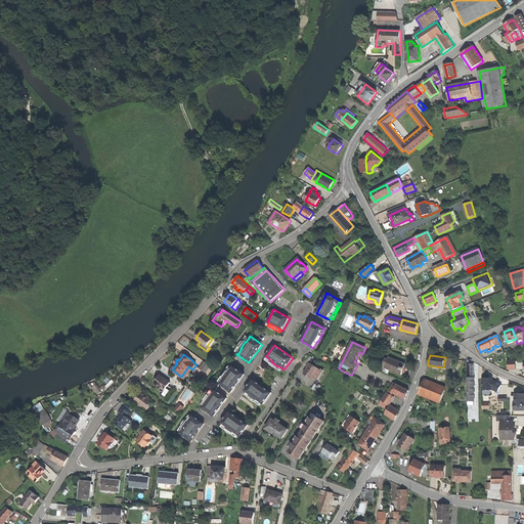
[(281,370),(282,368),(277,365),(277,366),(274,364),(271,361),(272,361),(267,357),(266,359),(281,370)]
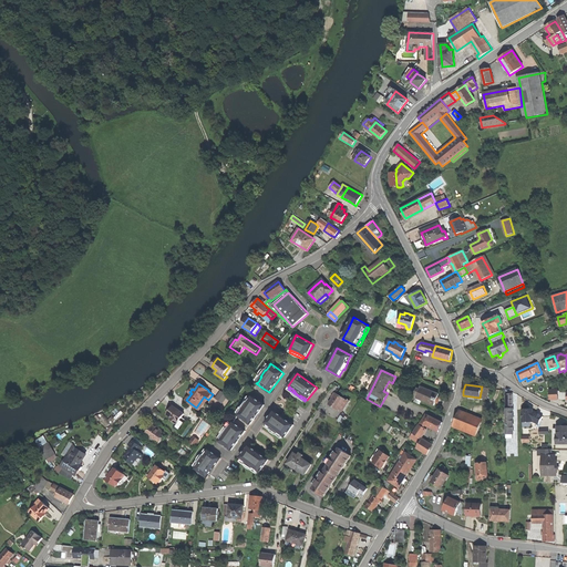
[(439,394),(421,387),(420,390),(416,388),(414,394),(418,395),(416,398),(415,402),(420,404),(421,400),(434,405),(435,402),(437,403),(440,399),(437,398),(439,394)]
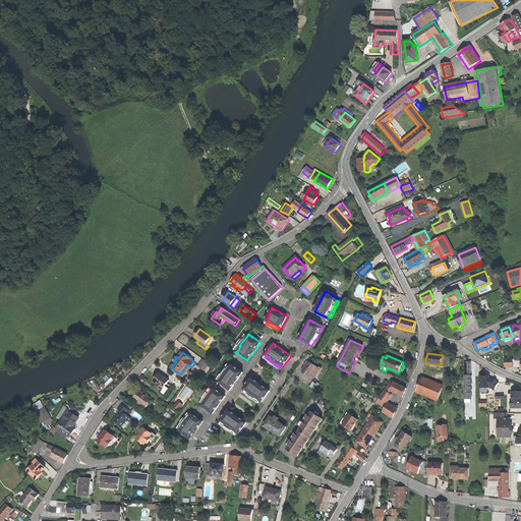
[(513,358),(505,358),(505,366),(513,366),(513,360),(513,358)]
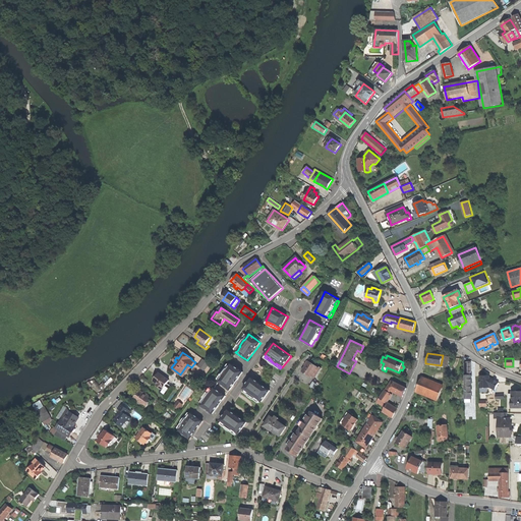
[(307,372),(311,375),(317,366),(309,361),(308,362),(307,361),(305,365),(306,366),(303,370),(307,372)]
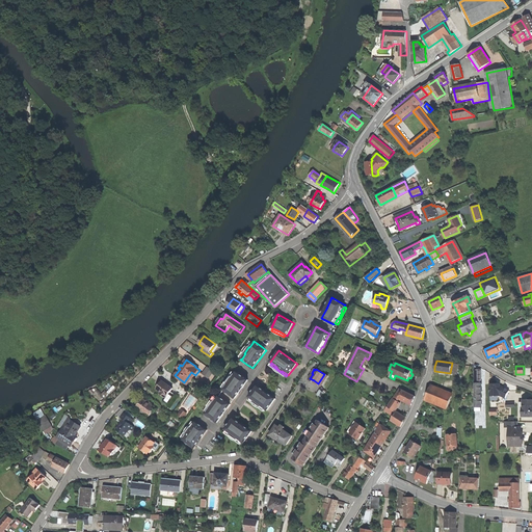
[(193,378),(195,375),(191,372),(184,382),(187,384),(192,377),(193,378)]
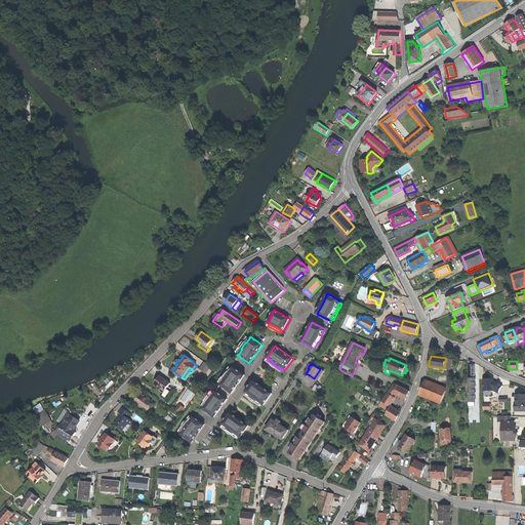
[(220,385),(232,393),(245,375),(239,371),(234,367),(229,373),(229,372),(224,378),(225,378),(220,385)]
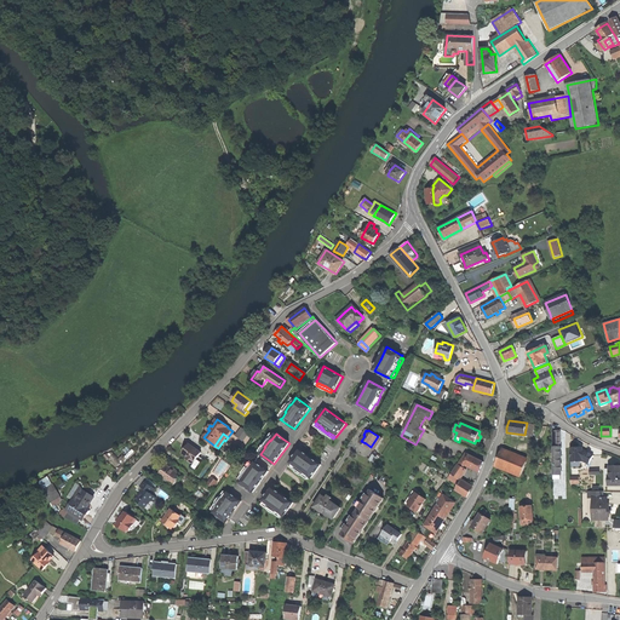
[(195,461),(199,464),(202,459),(200,457),(202,453),(190,443),(187,448),(183,453),(188,457),(190,458),(189,460),(194,464),(195,461)]
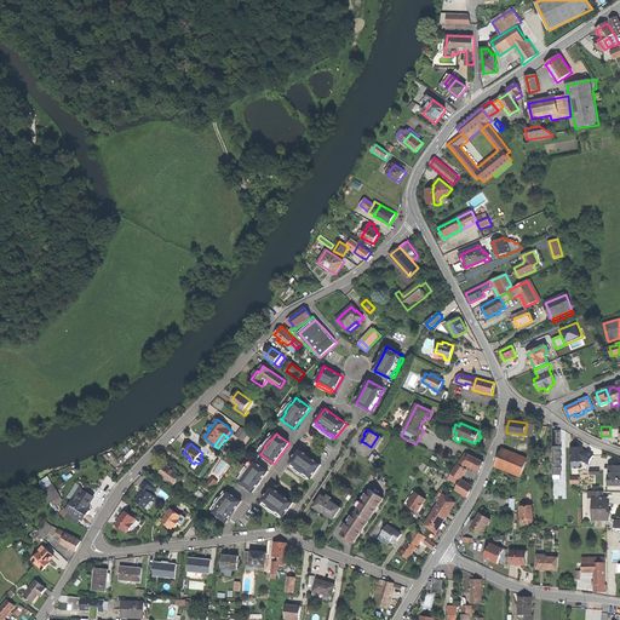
[(583,461),(589,464),(593,455),(583,449),(583,447),(570,447),(572,461),(583,461)]
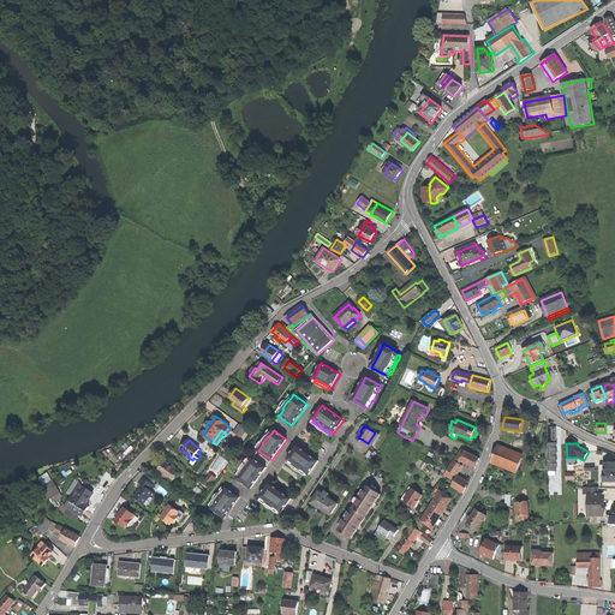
[(513,471),(517,472),(524,455),(512,451),(497,445),(491,463),(513,471)]
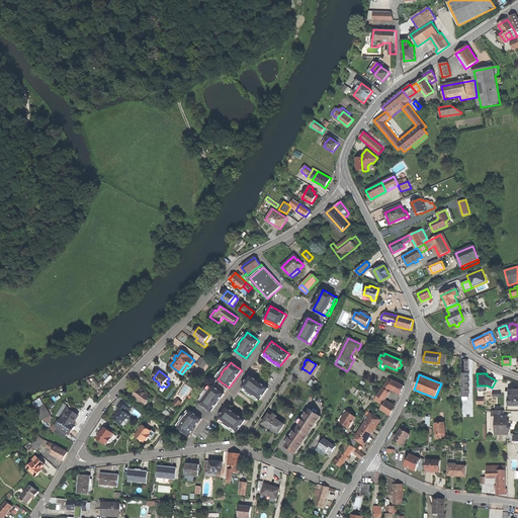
[(269,389),(251,375),(243,386),(244,387),(249,392),(248,392),(252,395),(254,397),(255,396),(259,399),(261,400),(269,389)]
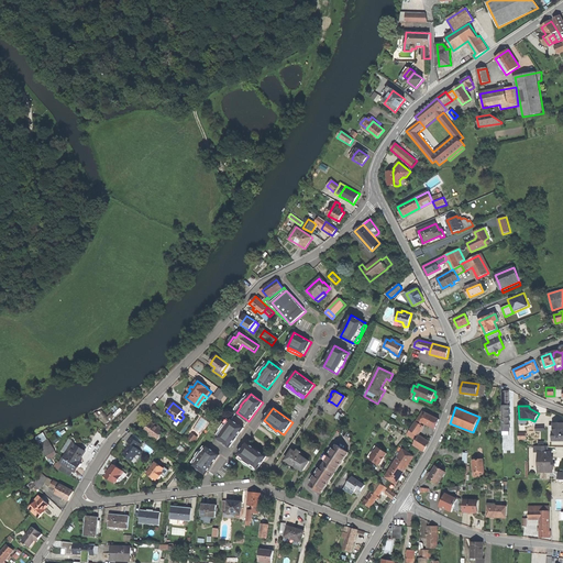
[(438,424),(440,420),(427,412),(423,411),(417,422),(417,421),(407,435),(416,440),(414,445),(424,452),(430,442),(418,434),(423,427),(420,424),(421,422),(437,429),(438,424)]
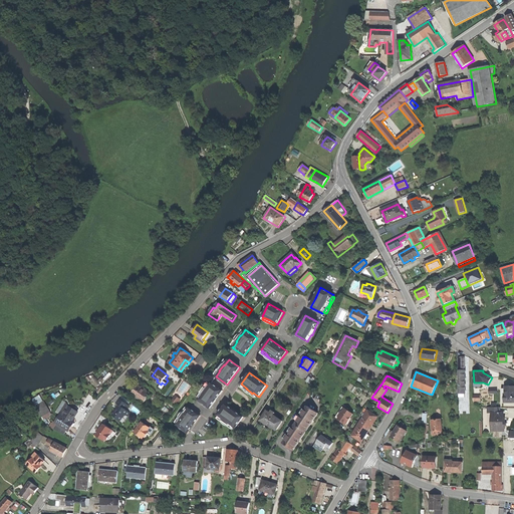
[(227,384),(216,376),(212,382),(223,391),(227,384)]
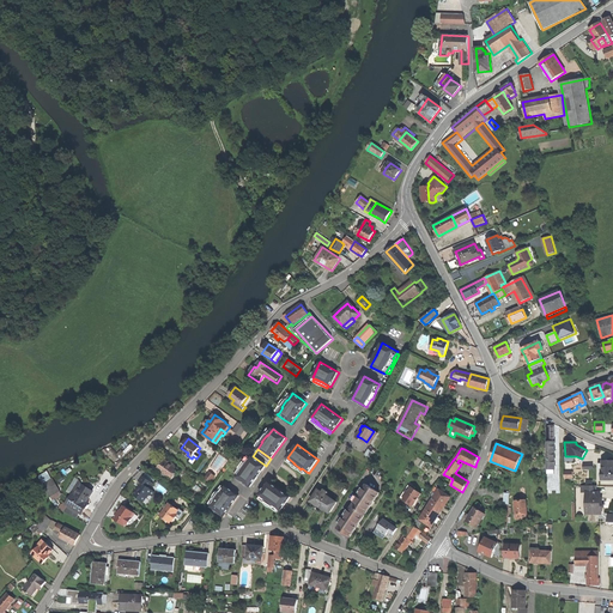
[(266,466),(253,456),(248,463),(247,462),(242,469),(242,471),(237,478),(244,483),(250,487),(266,466)]
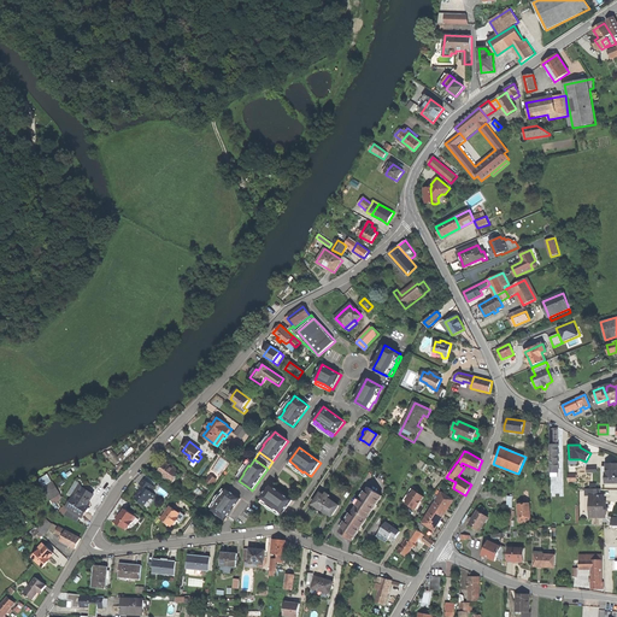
[(174,482),(181,472),(176,469),(176,468),(171,464),(170,465),(165,462),(163,466),(159,471),(162,474),(174,482)]
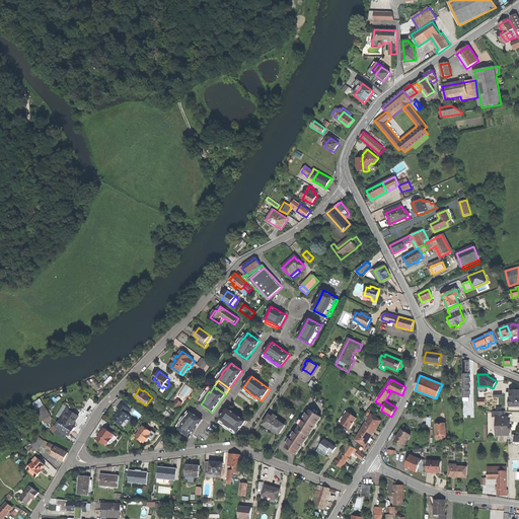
[(518,390),(510,390),(510,393),(510,397),(509,397),(510,405),(509,406),(518,405),(518,390)]
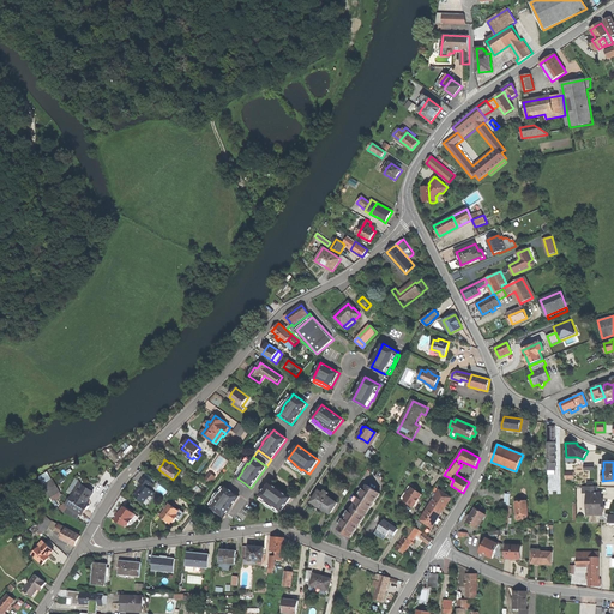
[(170,482),(173,480),(161,471),(158,475),(170,482)]
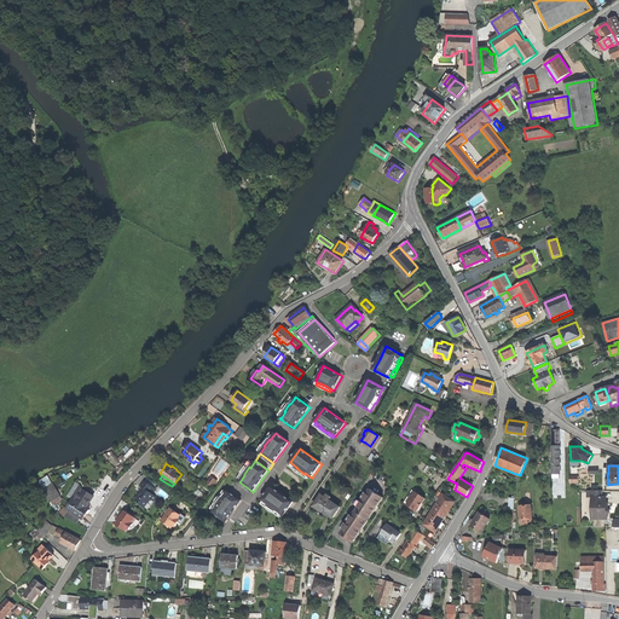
[(151,498),(154,501),(156,497),(150,492),(152,489),(154,486),(145,481),(143,485),(142,486),(143,487),(140,491),(142,492),(136,499),(145,507),(149,502),(151,498)]
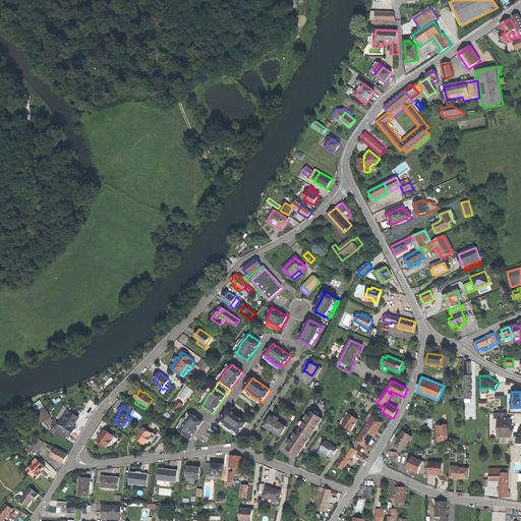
[(73,426),(79,418),(70,412),(68,408),(61,419),(62,420),(57,428),(58,429),(54,435),(64,441),(67,436),(69,437),(73,432),(75,427),(73,426)]
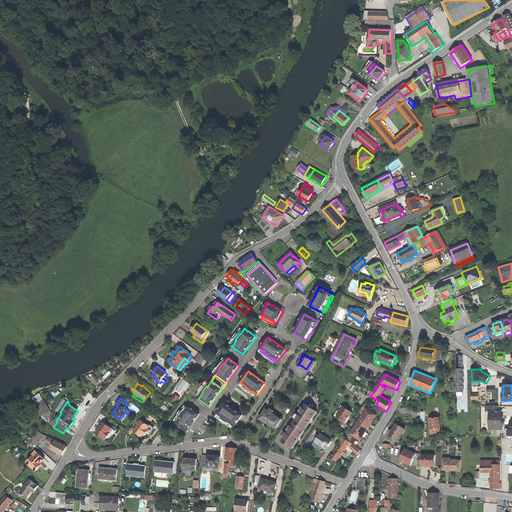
[(235,426),(243,415),(225,402),(217,413),(218,415),(223,418),(222,419),(225,421),(228,423),(229,422),(233,425),(235,426)]
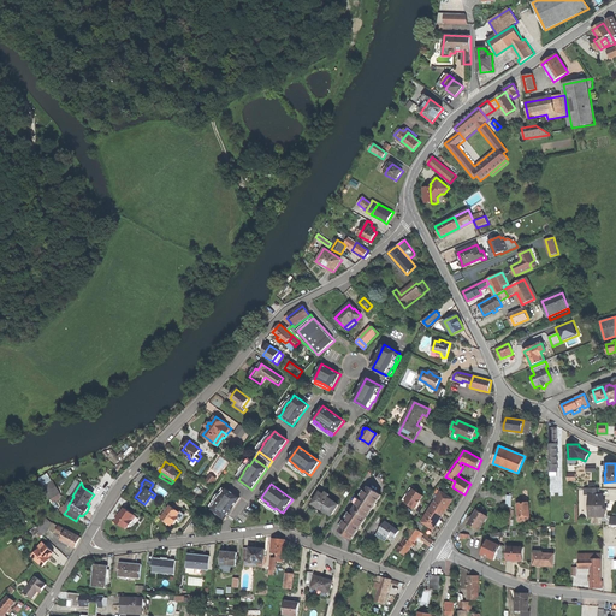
[(369,487),(355,509),(367,517),(374,507),(383,495),(369,487)]
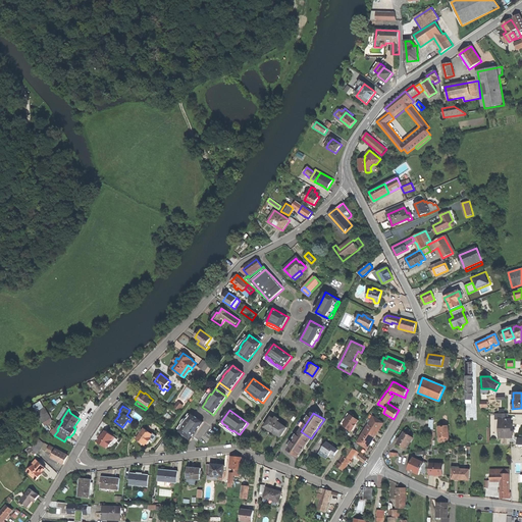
[(341,424),(344,426),(346,422),(346,421),(347,418),(349,418),(351,415),(348,413),(341,424)]
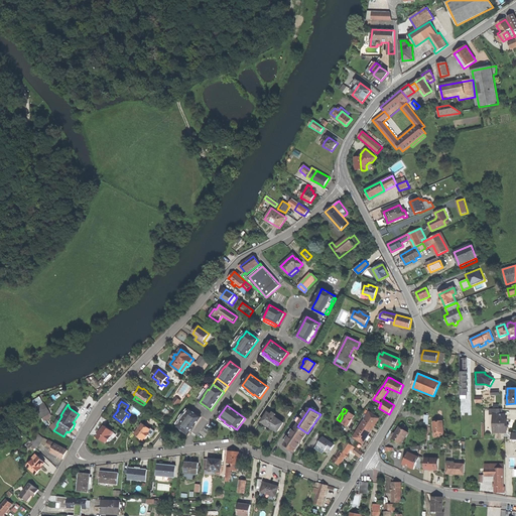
[(180,420),(181,421),(178,425),(176,427),(182,431),(188,435),(202,417),(190,409),(188,410),(185,415),(184,414),(180,420)]
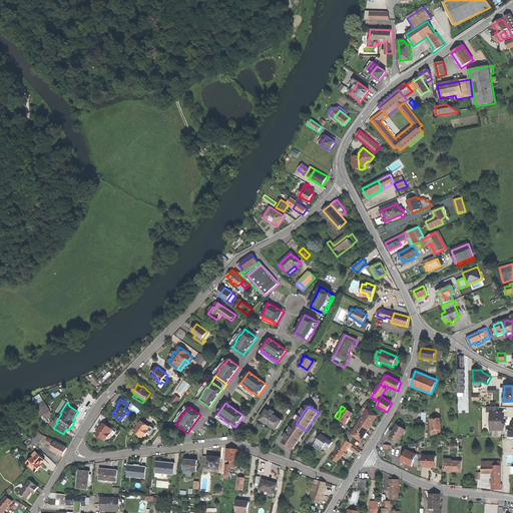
[(342,422),(346,424),(349,420),(348,419),(349,417),(351,417),(353,413),(345,408),(343,411),(341,411),(340,414),(340,415),(338,419),(342,422)]
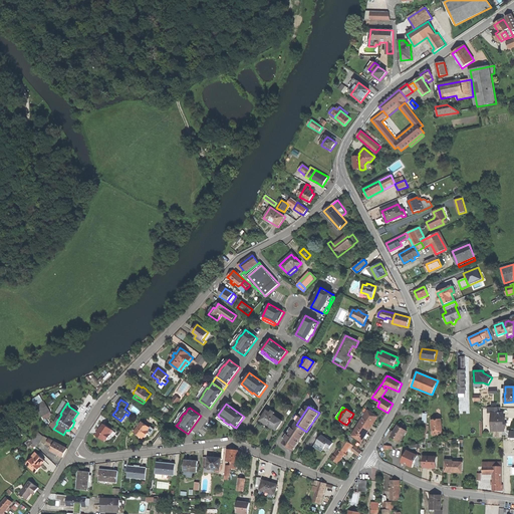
[(277,431),(283,421),(274,415),(276,413),(272,411),(271,413),(267,411),(261,421),(268,426),(272,428),(273,428),(277,431)]
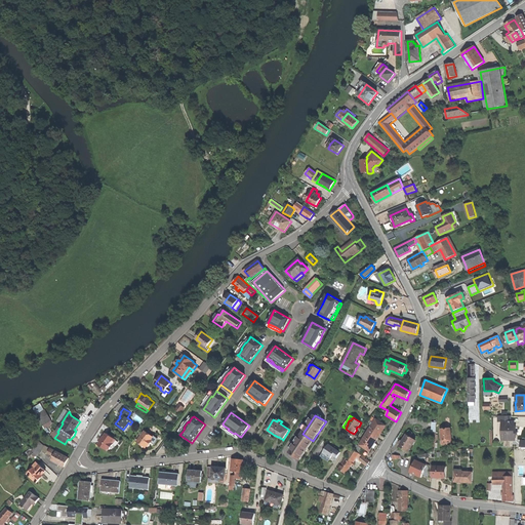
[(384,431),(387,426),(376,419),(368,433),(378,439),(384,431)]
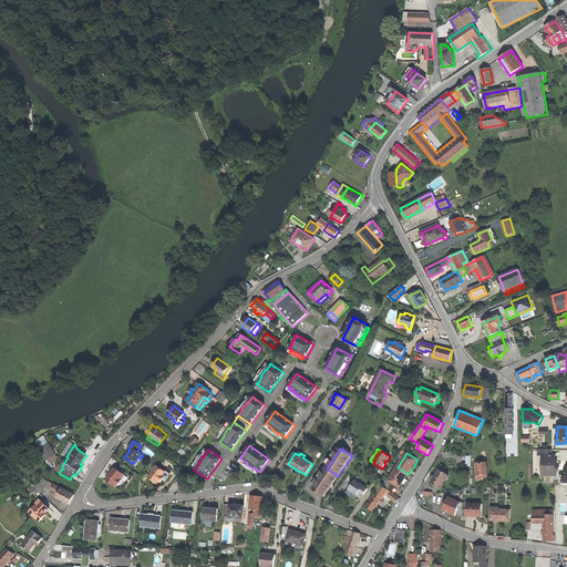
[(552,455),(543,455),(543,475),(557,475),(557,466),(557,461),(555,461),(555,456),(552,456),(552,455)]
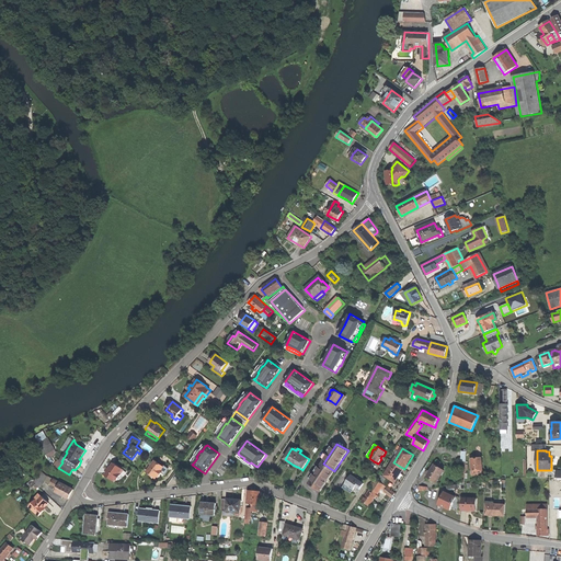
[(471,474),(483,473),(482,457),(471,458),(471,460),(472,470),(471,470),(471,474)]
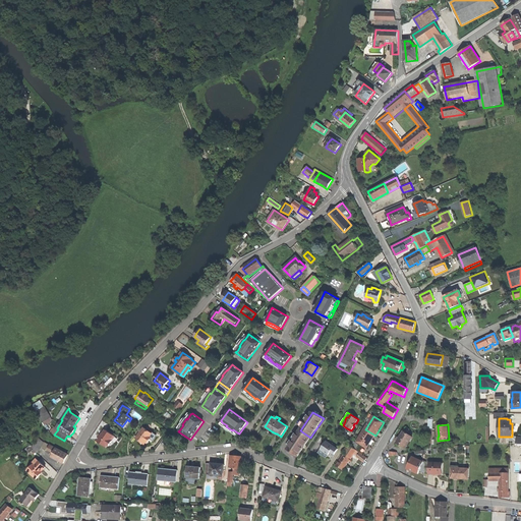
[(143,427),(142,429),(139,433),(139,435),(136,438),(145,444),(146,443),(147,444),(150,440),(151,439),(150,438),(152,433),(143,427)]
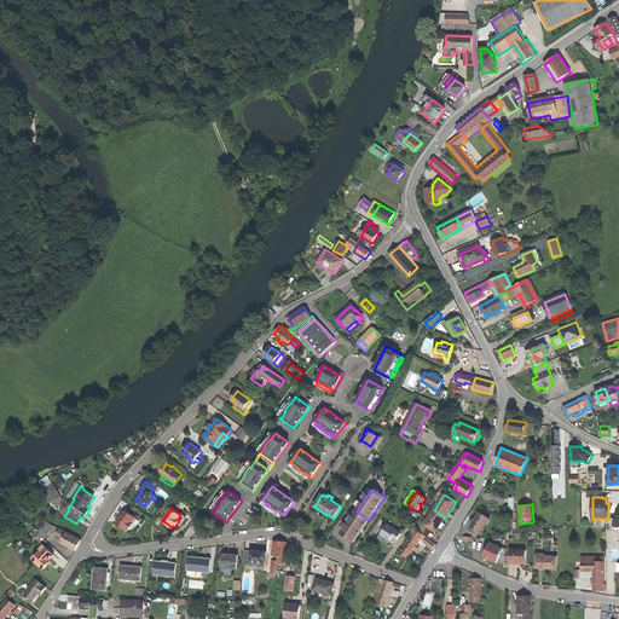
[(482,508),(479,513),(490,519),(492,514),(482,508)]
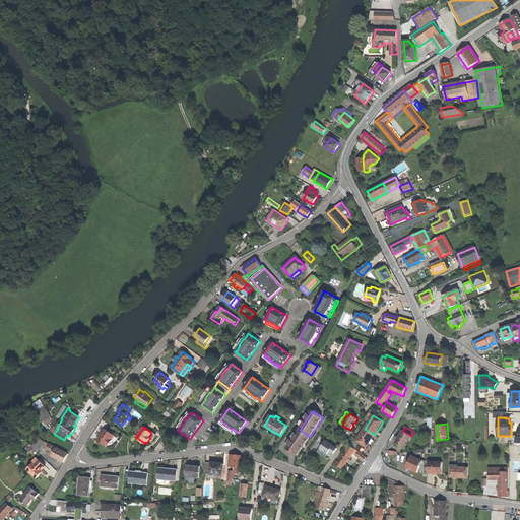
[(370,443),(375,435),(365,429),(356,441),(367,448),(370,443)]
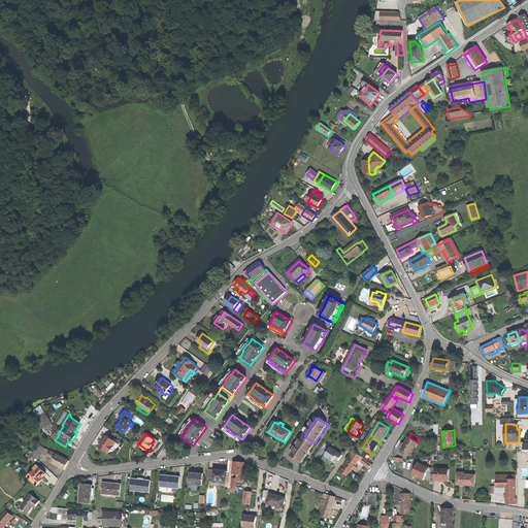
[(116,441),(106,436),(102,441),(99,448),(107,453),(108,452),(110,453),(114,447),(112,446),(116,441)]
